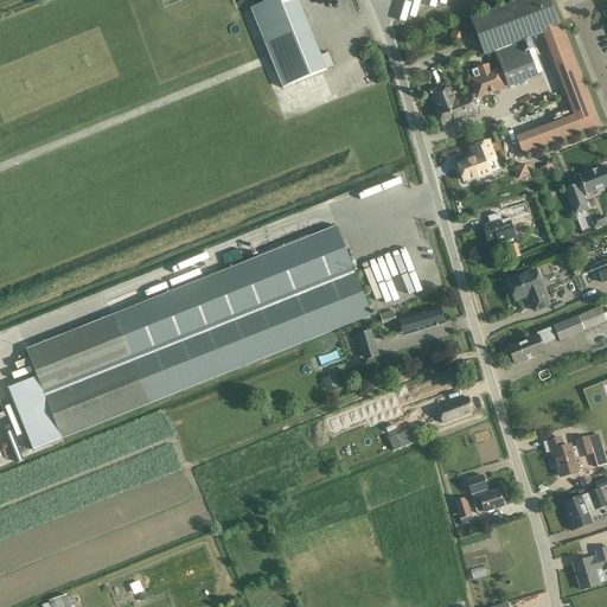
[(270,0),(250,8),(281,88),(327,70),(326,69),(333,66),(328,53),(321,57),(298,0),(270,0)]
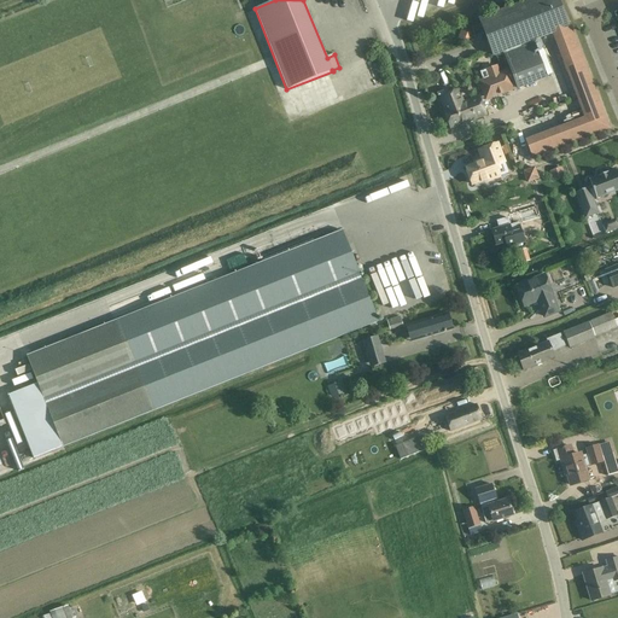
[(553,33),(572,25),(561,0),(528,0),(479,18),(494,56),(502,52),(511,71),(495,77),(494,76),(479,81),(479,83),(478,85),(483,97),(488,95),(514,85),(517,91),(519,91),(548,79),(547,76),(552,75),(540,42),(535,45),(534,40),(553,33)]
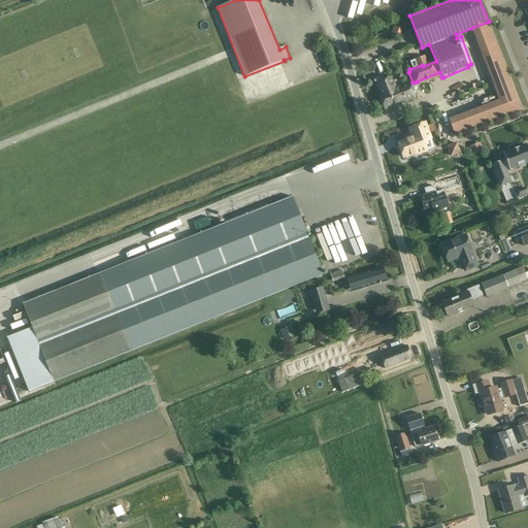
[(408,83),(396,88),(392,77),(388,78),(386,77),(382,79),(381,81),(376,83),(381,94),(378,95),(384,110),(415,98),(408,83)]
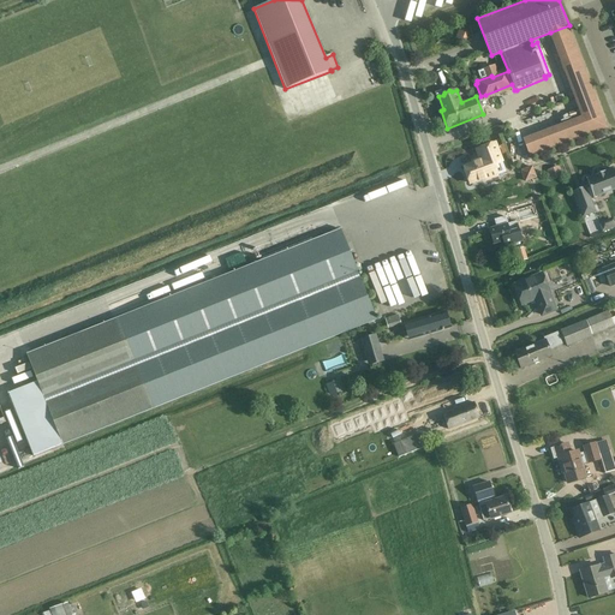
[(460,165),(451,168),(459,185),(472,179),(472,181),(488,177),(482,165),(489,162),(479,144),(469,148),(472,157),(459,162),(460,165)]
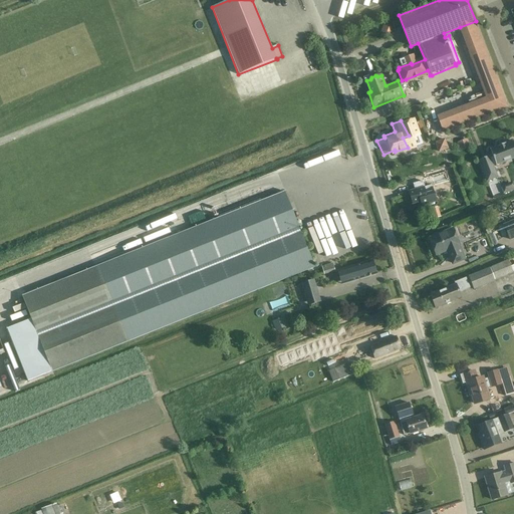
[(498,148),(490,151),(496,166),(513,158),(513,144),(513,142),(505,145),(504,144),(498,147),(498,148)]
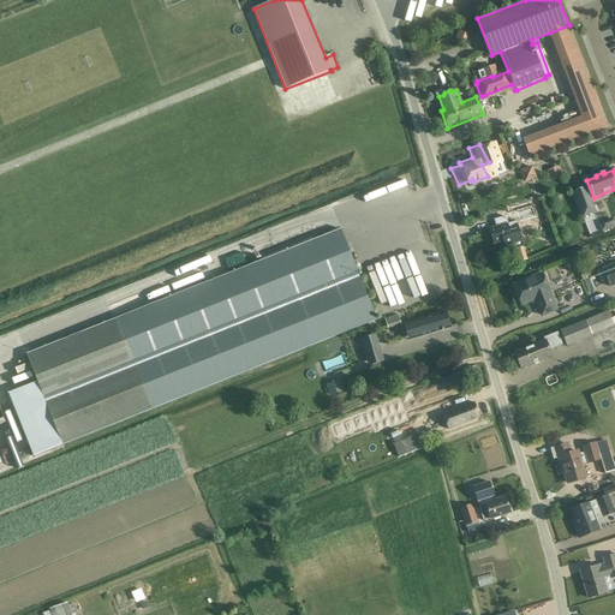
[(517,213),(521,228),(535,224),(530,209),(517,213)]
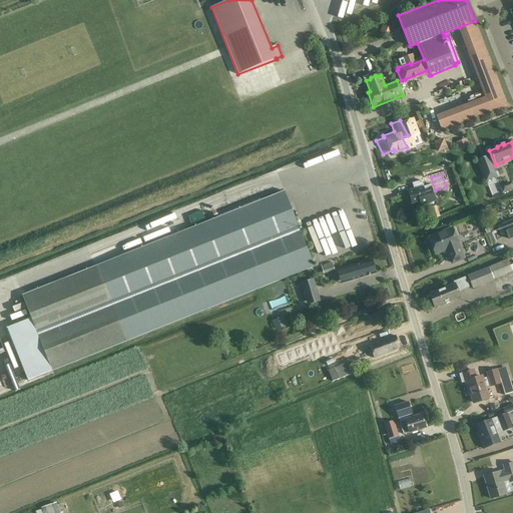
[(414,189),(408,191),(411,203),(419,201),(420,206),(436,201),(431,184),(423,187),(422,180),(412,183),(414,189)]
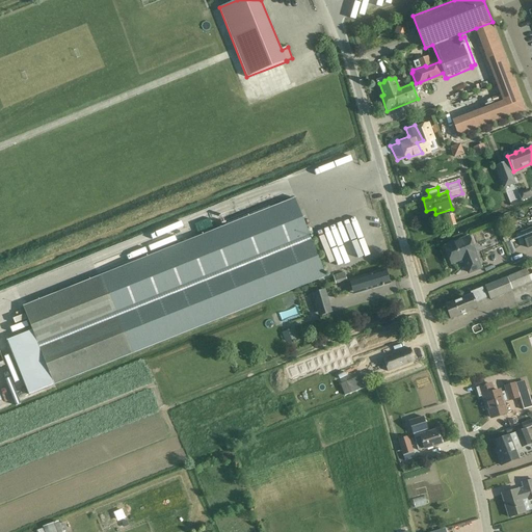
[(7,341),(28,394),(54,384),(325,276),(295,200),(23,308),(32,330),(7,341)]
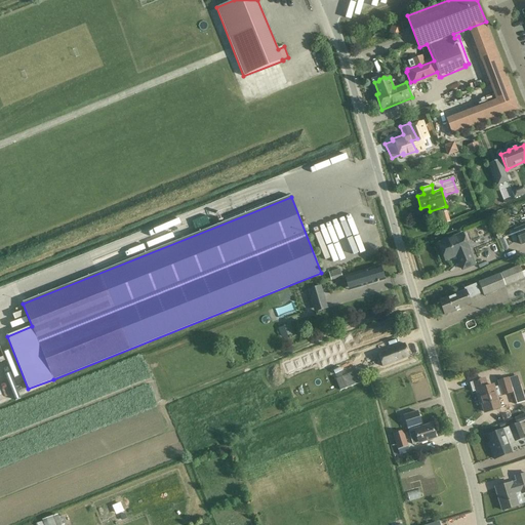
[(353,254),(338,217),(309,229),(323,267),(353,254)]
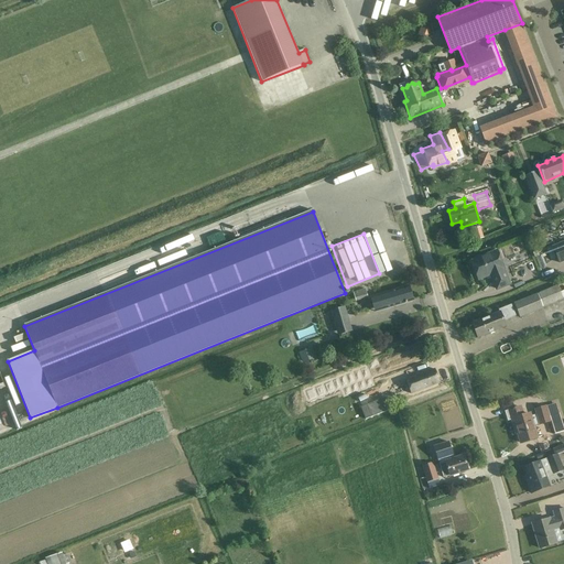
[(563,240),(551,247),(559,263),(563,261),(563,240)]
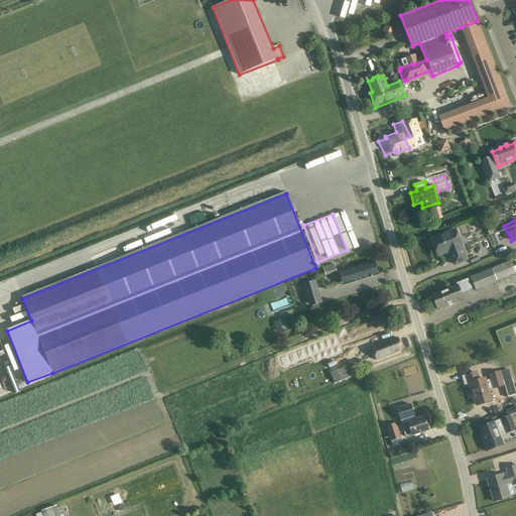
[(449,250),(455,264),(466,260),(460,246),(461,246),(455,231),(432,240),(438,255),(449,250)]
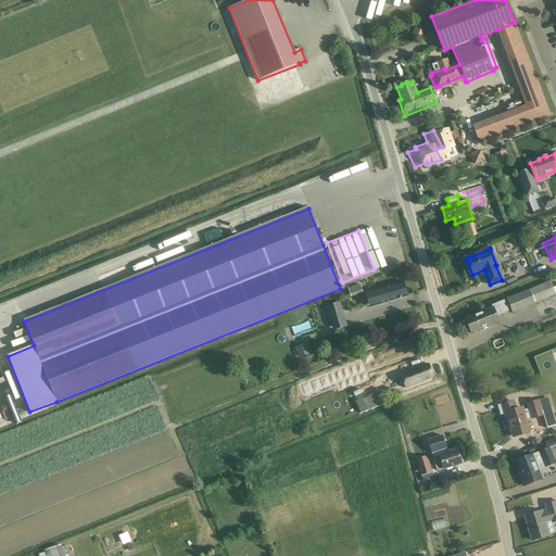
[(403,281),(366,293),(370,307),(407,297),(403,281)]
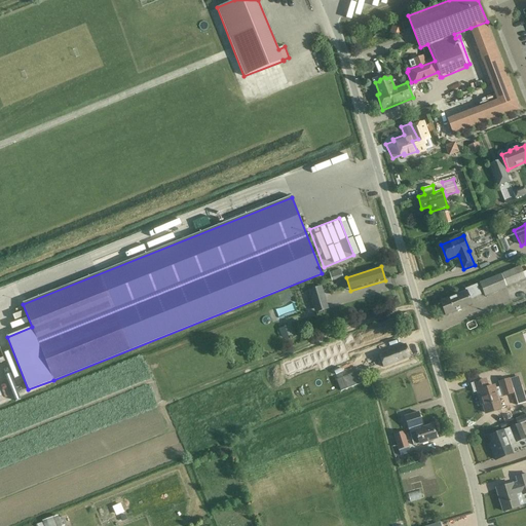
[(479,283),(484,297),(506,288),(505,287),(525,278),(520,266),(500,274),(479,283)]
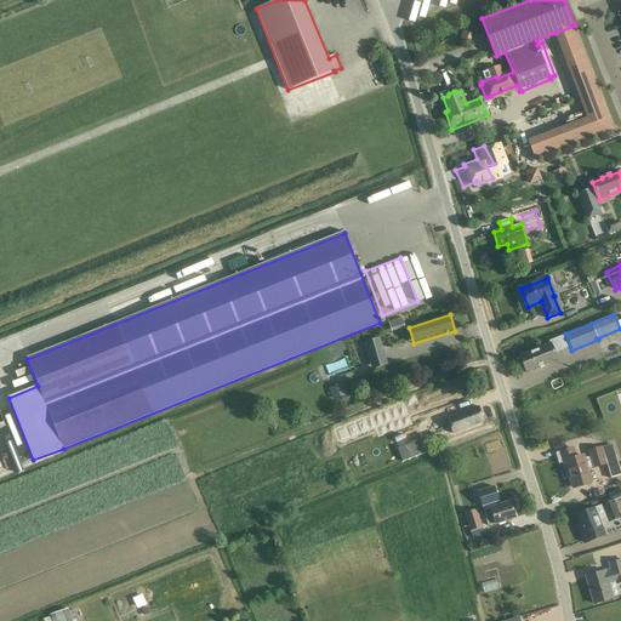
[(519,357),(525,372),(557,359),(556,353),(568,348),(563,336),(548,341),(550,343),(519,357)]
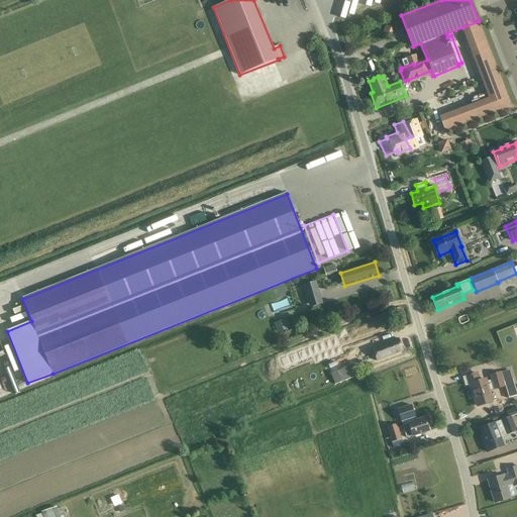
[(314,281),(304,284),(308,300),(319,297),(314,281)]
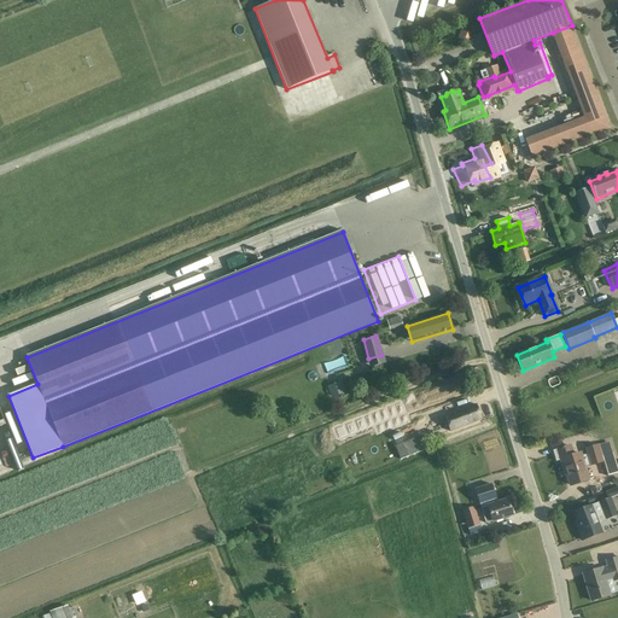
[(338,380),(326,385),(331,397),(343,392),(338,380)]
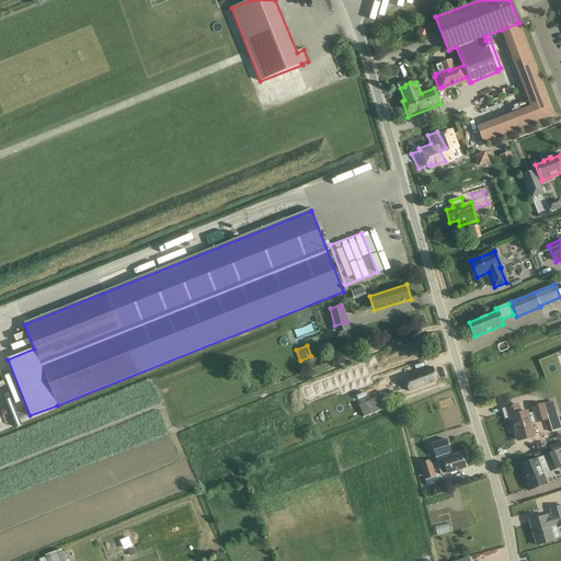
[(350,373),(357,403),(387,396),(378,365),(350,373)]
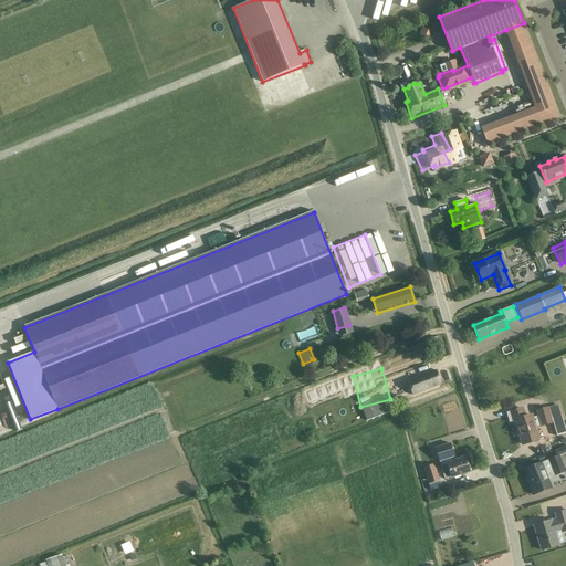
[(436,370),(407,381),(412,395),(441,385),(436,370)]
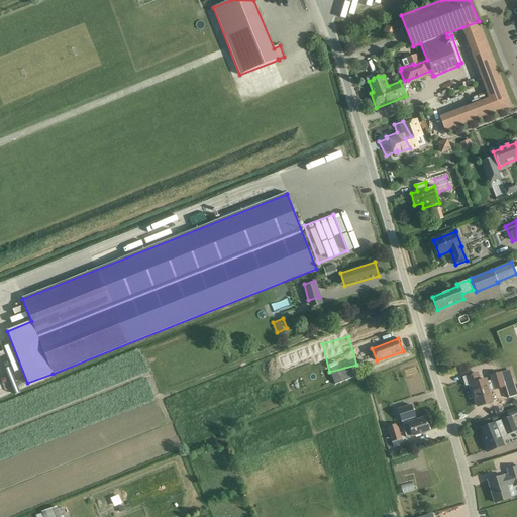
[(473,392),(478,406),(492,401),(489,391),(494,389),(494,391),(503,388),(507,399),(516,395),(516,394),(512,379),(503,382),(500,372),(489,376),(491,381),(486,382),(486,380),(480,382),(477,374),(462,378),(466,386),(470,385),(472,392),(473,392)]
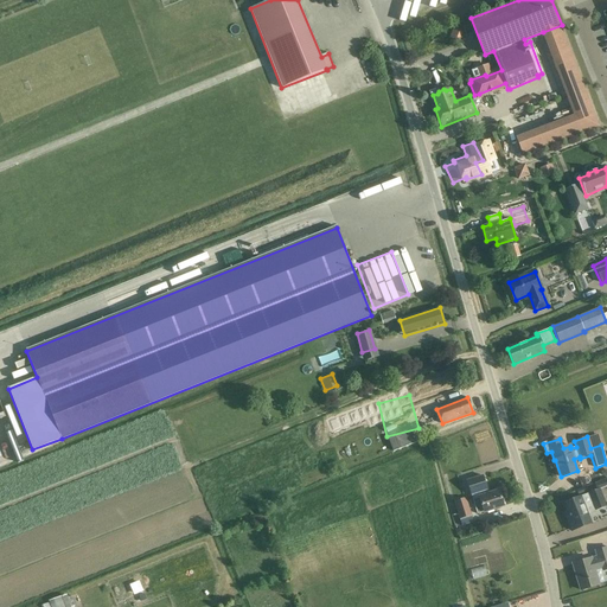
[(466,480),(472,499),(489,493),(483,474),(466,480)]
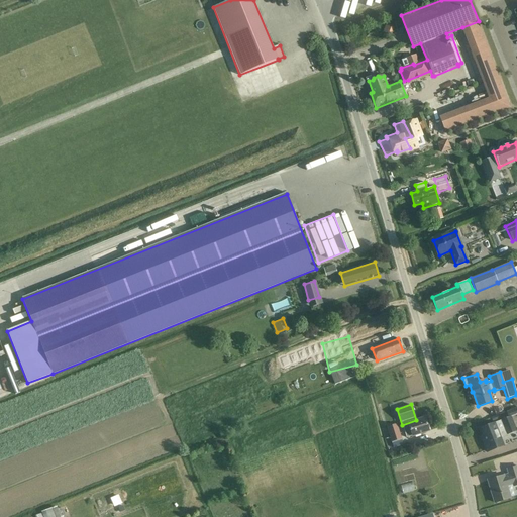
[(429,431),(425,417),(416,420),(402,425),(406,438),(412,435),(412,436),(429,431)]
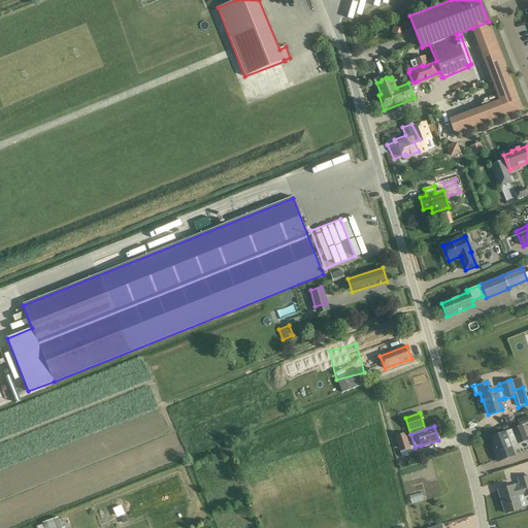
[(495,452),(494,453),(497,462),(514,455),(507,440),(516,437),(519,444),(527,440),(521,427),(514,429),(504,433),(504,432),(490,437),(495,452)]
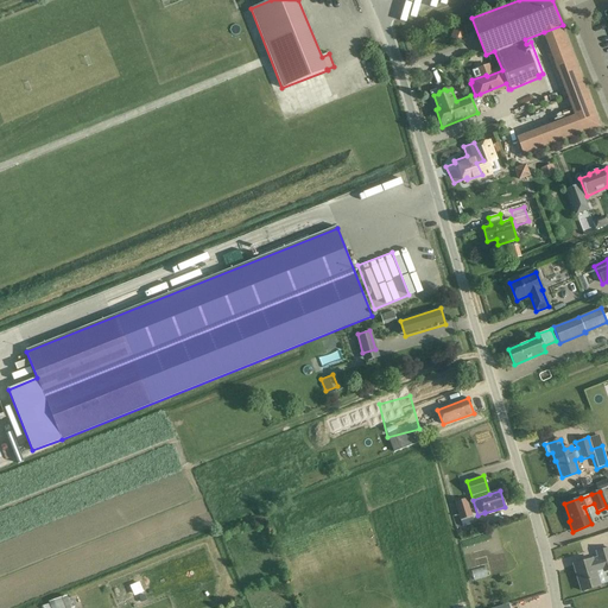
[(455,502),(462,527),(474,524),(467,499),(455,502)]
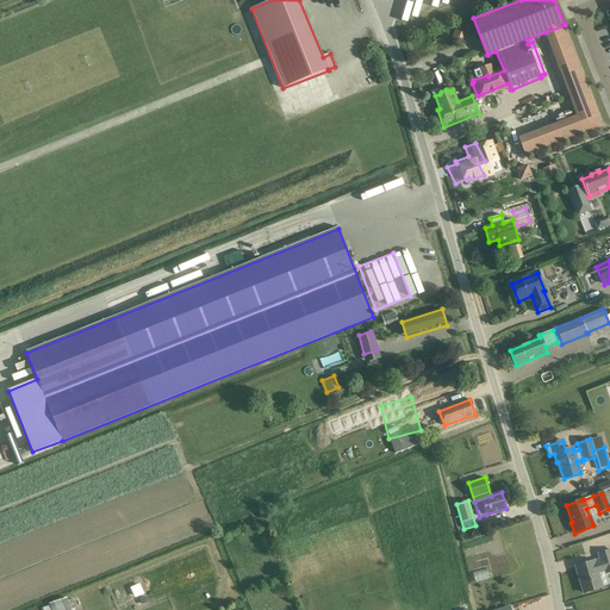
[(576,566),(584,593),(602,587),(609,585),(607,574),(609,572),(609,549),(597,553),(599,560),(576,566)]
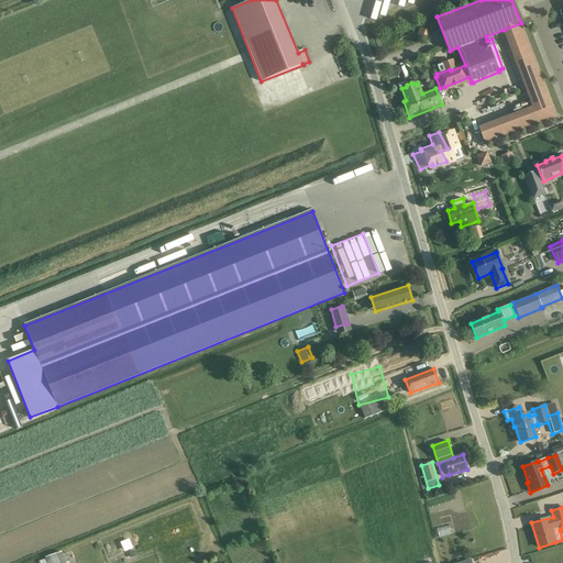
[(46,559),(39,561),(39,562),(65,562),(64,559),(62,551),(53,554),(45,556),(46,559)]
